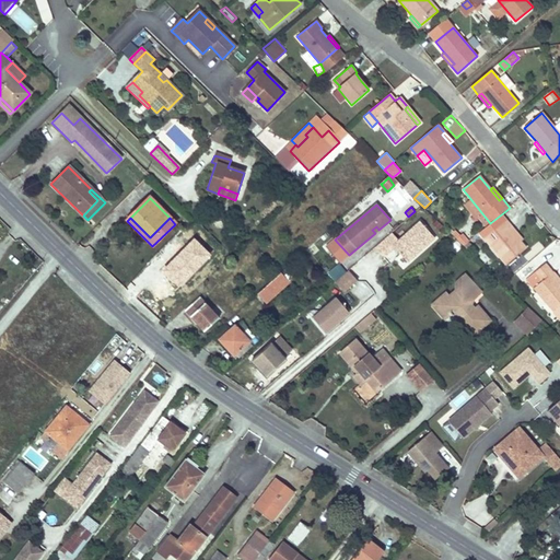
[(436,219),(431,223),(438,230),(443,225),(436,219)]
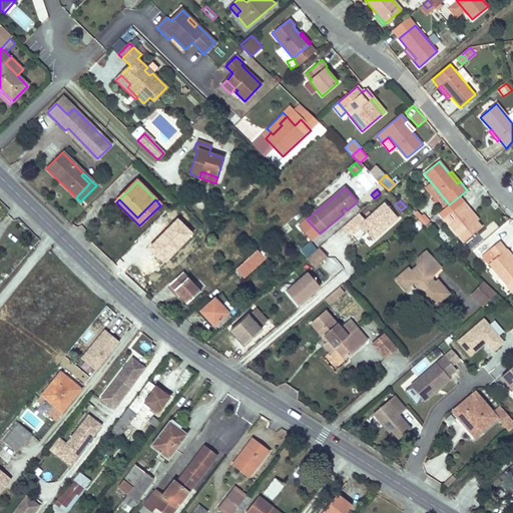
[(477,221),(467,209),(469,208),(463,201),(444,218),(464,242),(482,227),(477,221)]
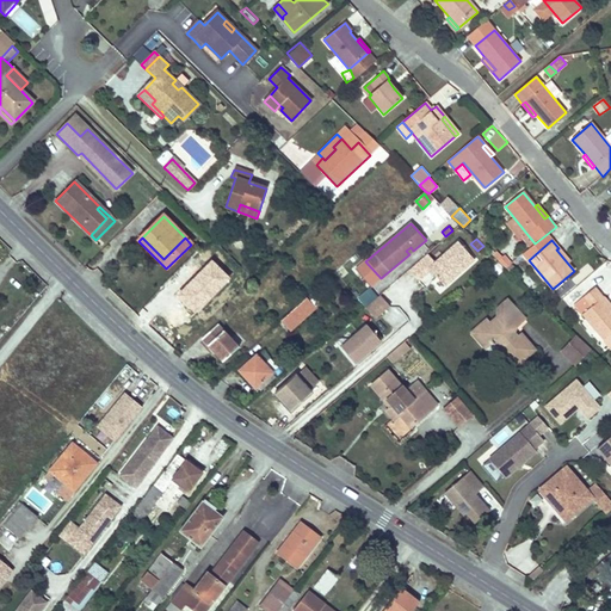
[(426,254),(408,270),(418,281),(430,270),(438,279),(444,287),(457,275),(474,259),(457,241),(444,253),(434,263),(426,254)]
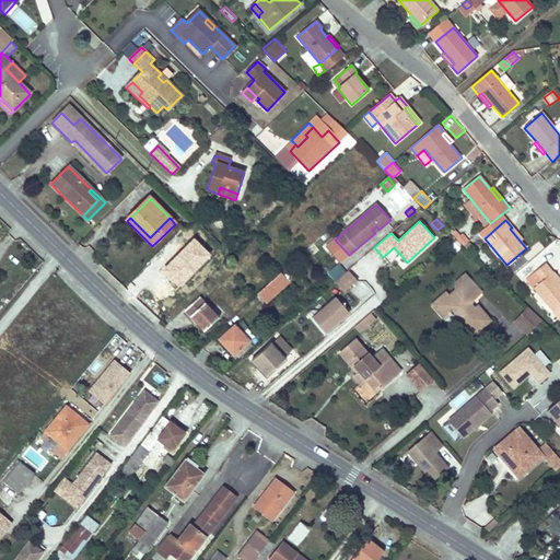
[(512,228),(510,229),(521,242),(523,240),(512,228)]
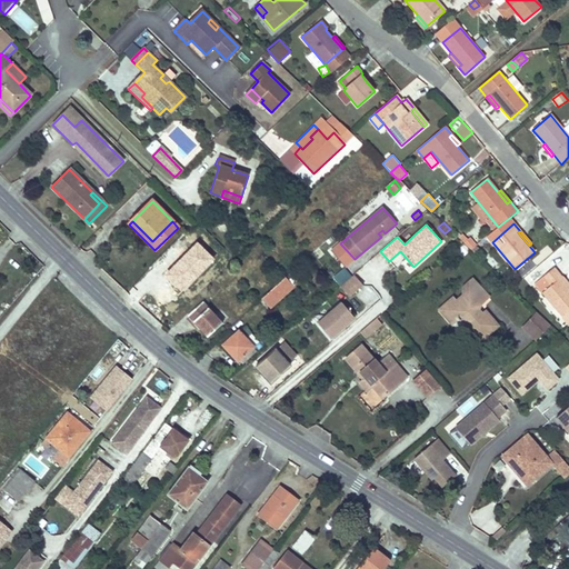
[(471,238),(465,243),(471,250),(477,245),(471,238)]
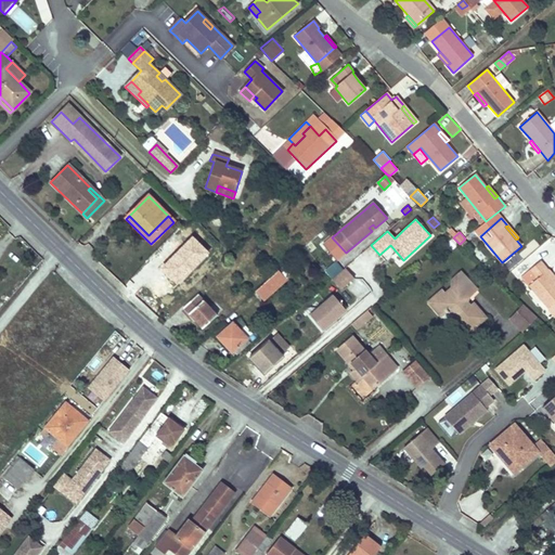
[(465,239),(460,244),(465,249),(470,245),(465,239)]
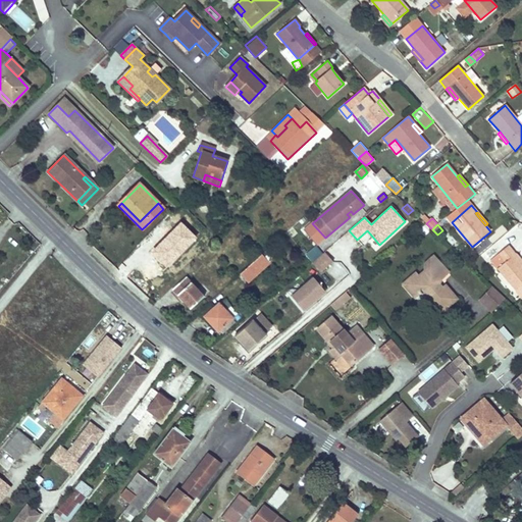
[(329,236),(320,243),(324,249),(333,242),(329,236)]
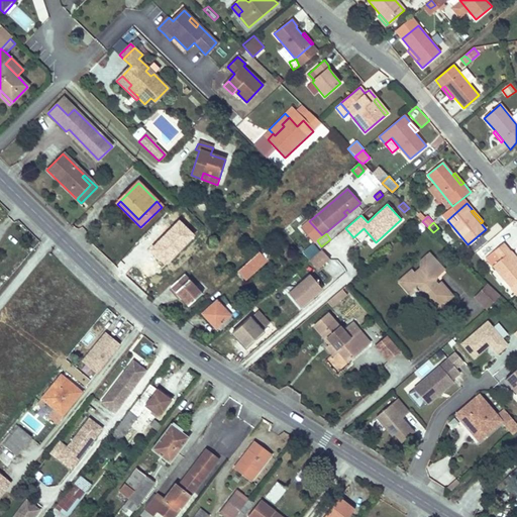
[(486,259),(493,267),(511,288),(516,283),(516,264),(516,263),(509,254),(512,251),(504,243),(494,252),(486,259)]
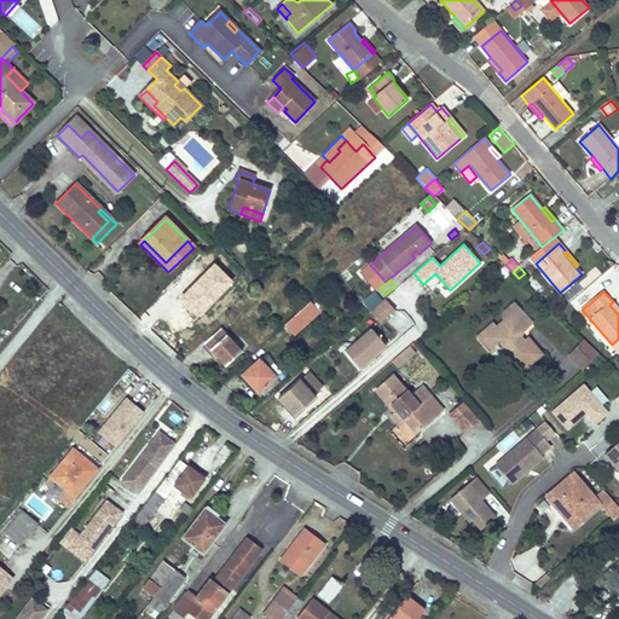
[(311,304),(285,325),(294,335),(319,313),(311,304)]
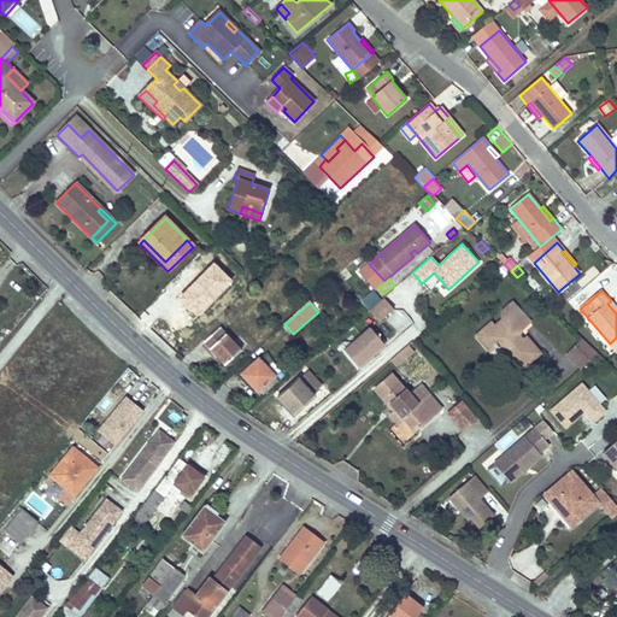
[(378,324),(392,313),(383,304),(370,315),(378,324)]
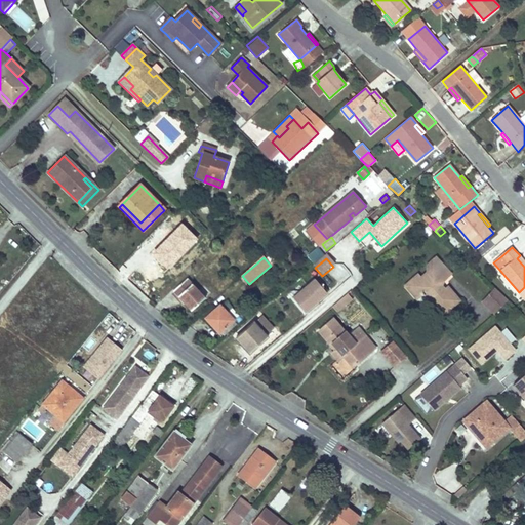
[(418,275),(408,283),(413,289),(411,291),(418,299),(422,296),(423,297),(426,295),(430,300),(428,303),(440,317),(459,300),(447,287),(445,289),(443,286),(439,286),(433,285),(433,280),(431,278),(438,265),(433,261),(429,268),(428,273),(421,278),(418,275)]
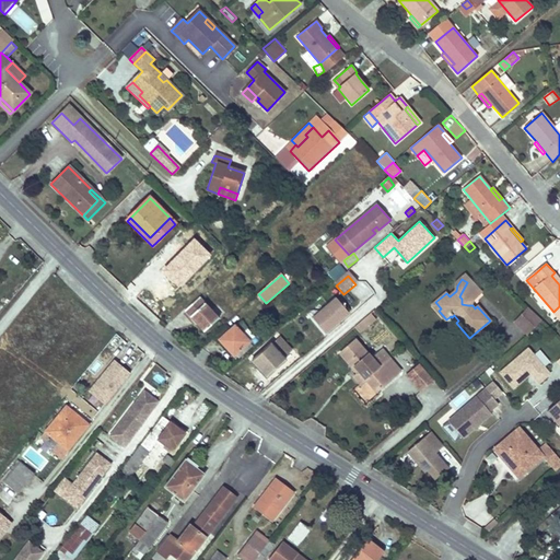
[(475,286),(467,282),(459,296),(462,299),(462,304),(468,305),(481,292),(475,286)]
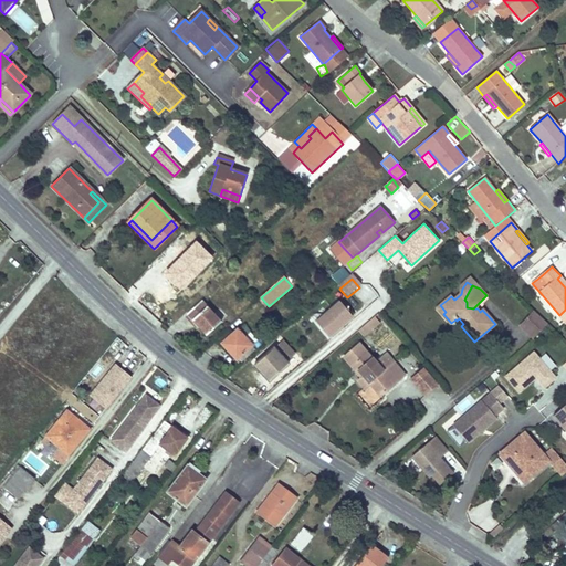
[(201,301),(187,314),(206,336),(221,322),(201,301)]
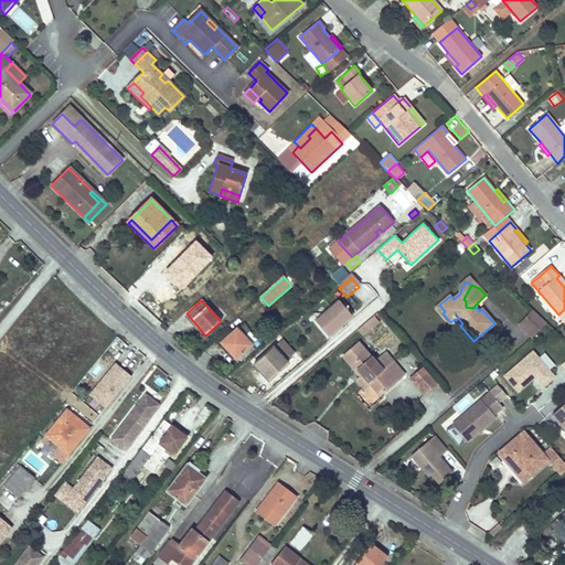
[(328,337),(341,326),(339,323),(342,320),(344,322),(352,317),(339,301),(316,322),(328,337)]
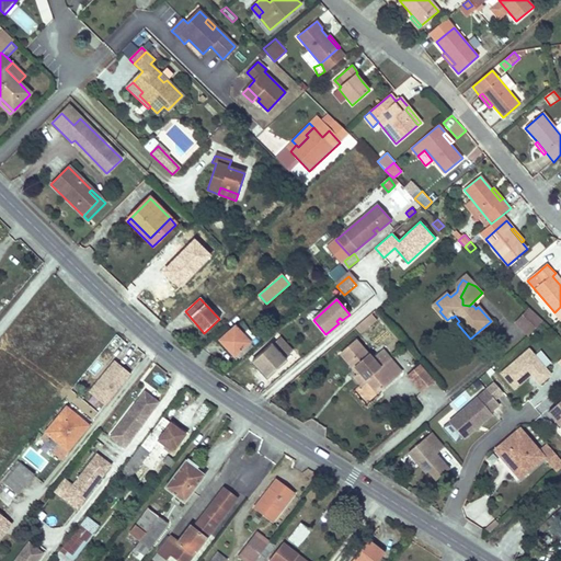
[(529,309),(515,323),(528,335),(541,321),(529,309)]
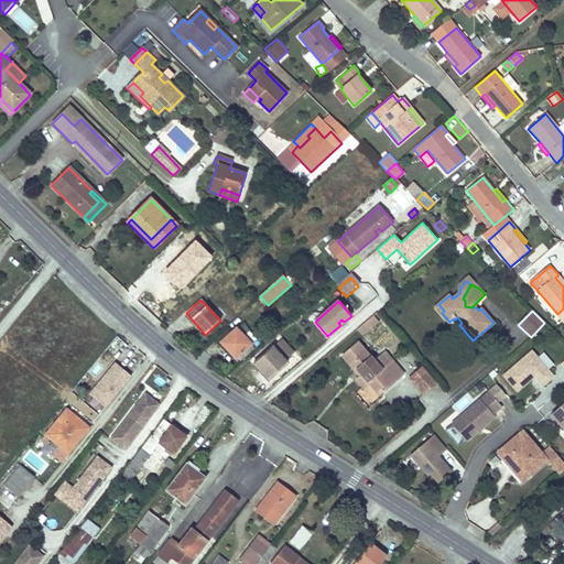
[(373,316),(365,324),(369,329),(378,322),(373,316)]
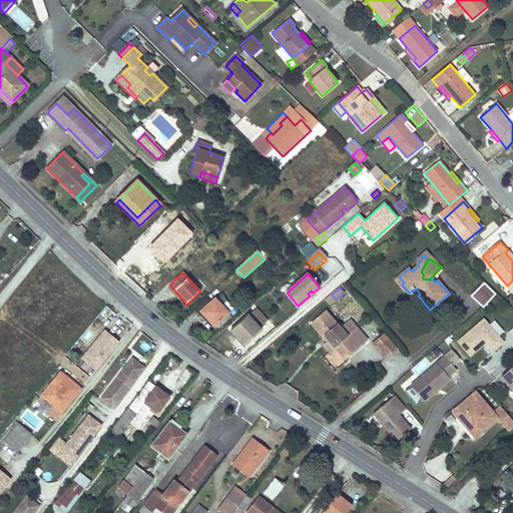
[(413,290),(409,293),(414,300),(418,296),(420,294),(416,289),(414,291),(413,290)]
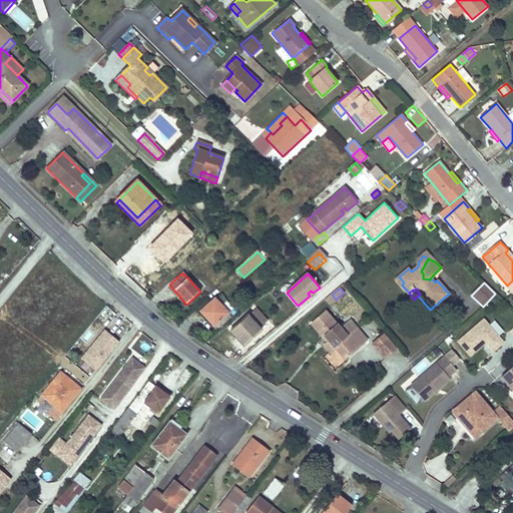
[(332,295),(326,301),(330,305),(336,300),(332,295)]
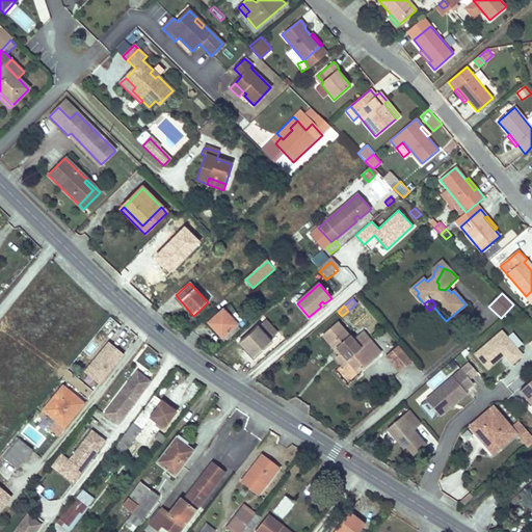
[(219,323),(213,329),(222,339),(237,325),(222,311),(214,318),(219,323)]
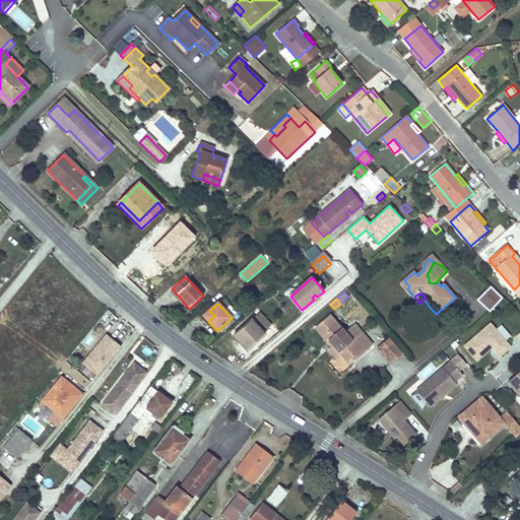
[(209,311),(204,317),(208,322),(214,316),(209,311)]
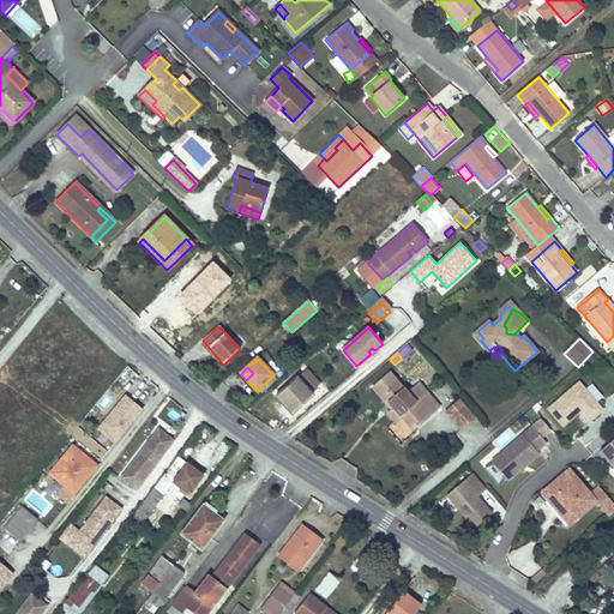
[(298,378),(280,393),(295,411),(313,396),(312,395),(320,386),(307,371),(299,379),(298,378)]
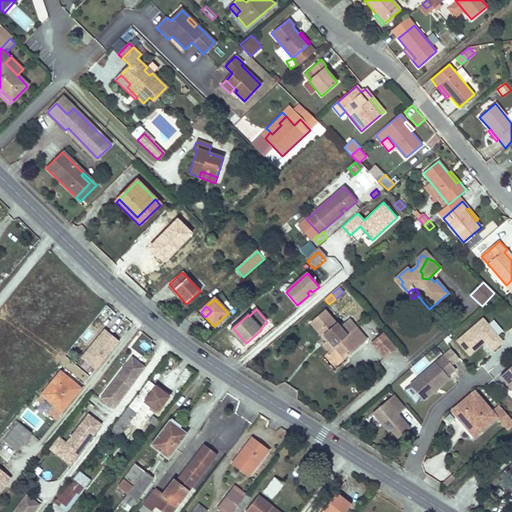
[(311,324),(323,337),(325,336),(328,340),(326,341),(323,344),(329,351),(334,347),(343,357),(358,345),(348,333),(349,331),(344,325),(340,328),(325,312),(311,324)]
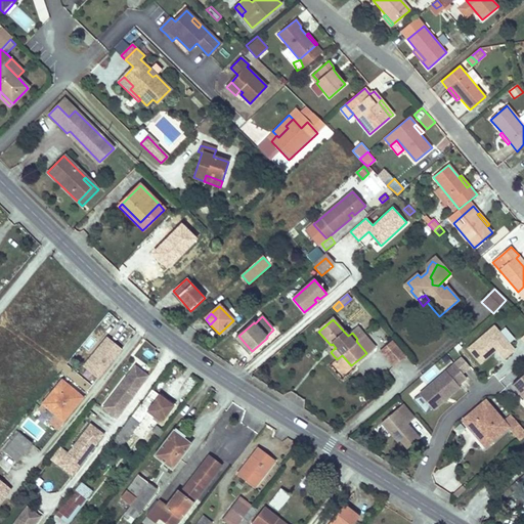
[(514,350),(493,326),(468,349),(480,363),(495,350),(504,358),(514,350)]
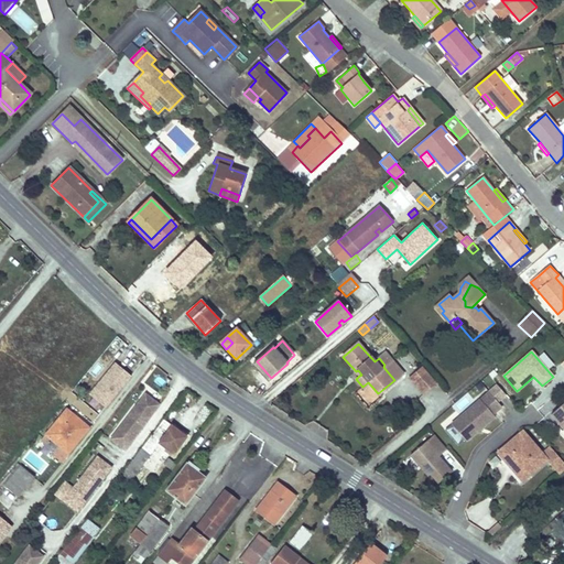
[(469,368),(484,369),(484,354),(470,353),(469,368)]
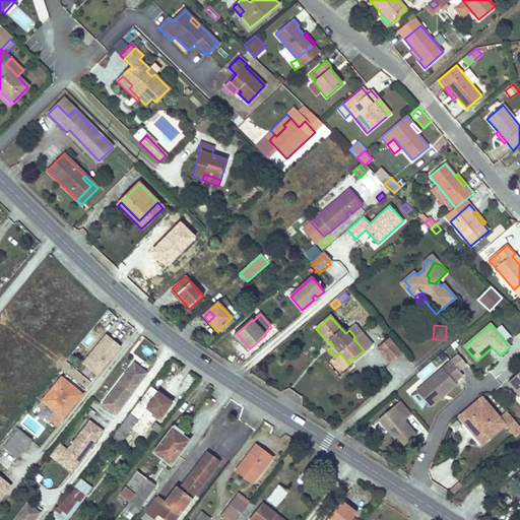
[(360,331),(354,336),(353,338),(364,350),(371,344),(360,331)]
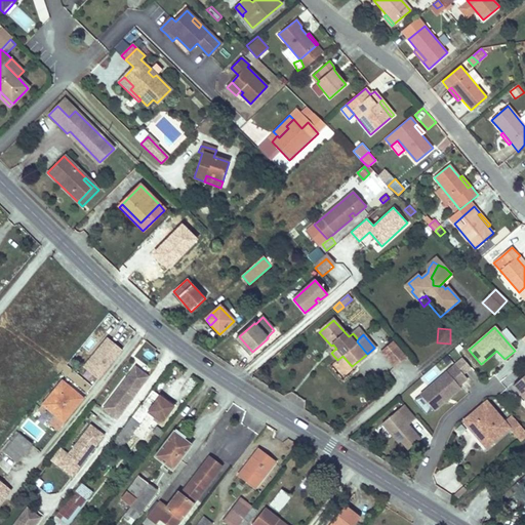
[(122,349),(107,336),(83,365),(98,377),(122,349)]
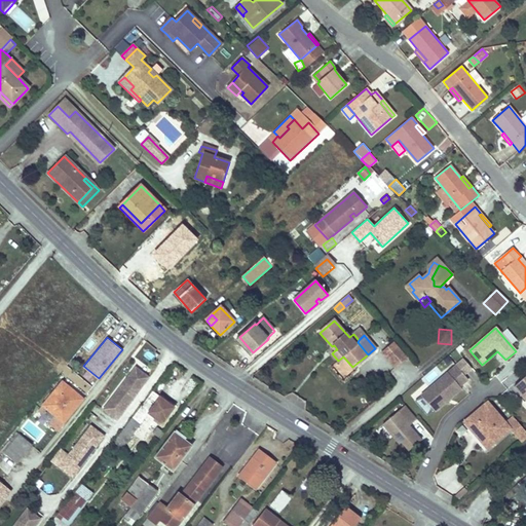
[(253,352),(239,337),(236,340),(250,355),(253,352)]
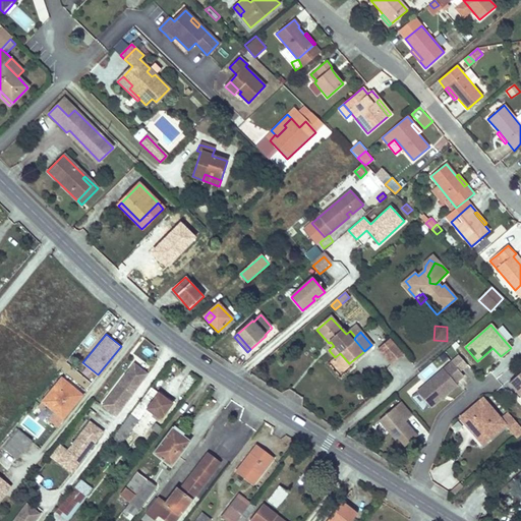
[(403,353),(390,337),(378,347),(391,363),(403,353)]
